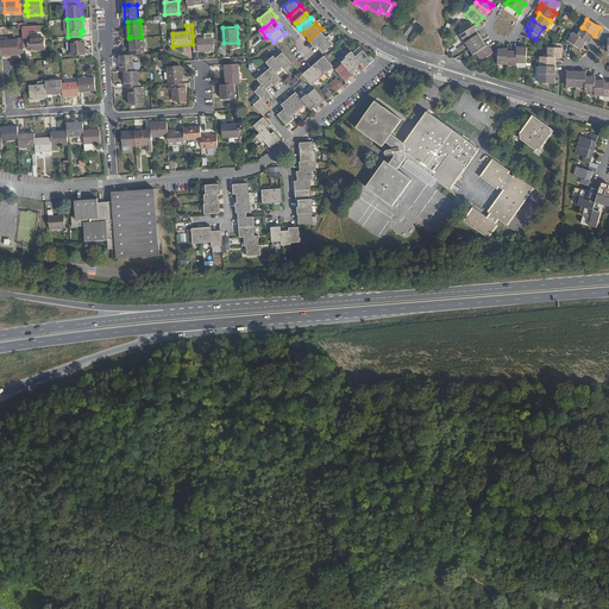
[(466,43),(479,35),(473,26),(460,35),(466,43)]
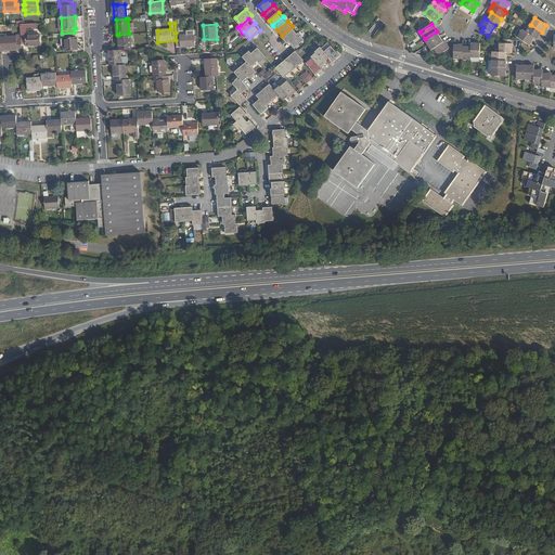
[(539,37),(542,33),(531,25),(526,33),(534,38),(537,39),(538,37),(539,37)]
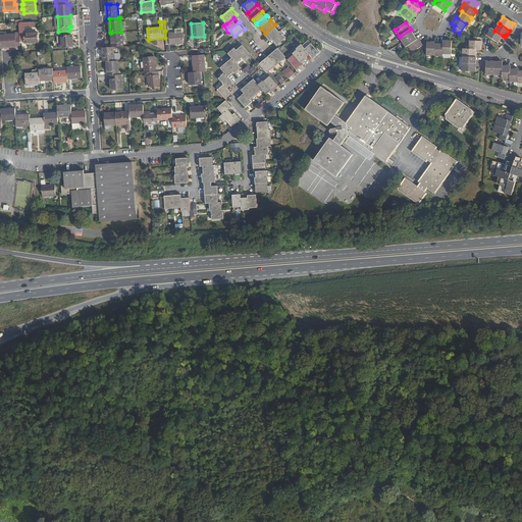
[(272,38),(280,32),(275,24),(265,34),(270,40),(272,38)]
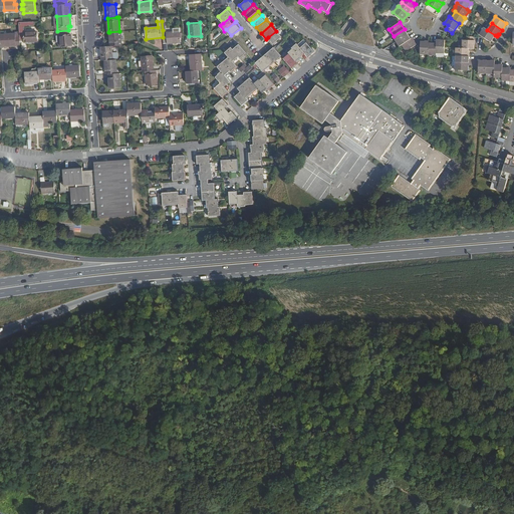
[(490,42),(495,35),(487,30),(484,28),(480,34),(490,42)]
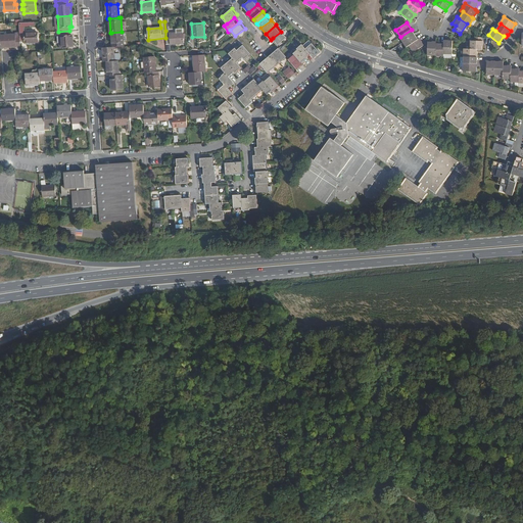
[(39,45),(38,34),(26,35),(25,30),(20,30),(20,35),(20,41),(26,40),(26,45),(39,45)]
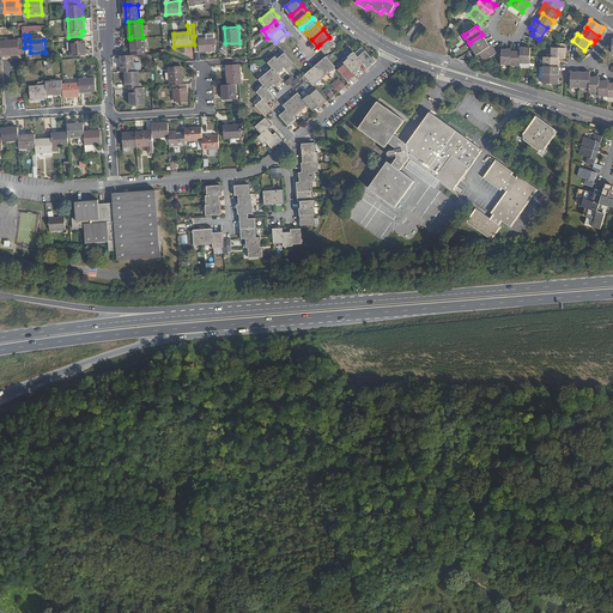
[(211,50),(210,37),(198,38),(198,35),(194,36),(194,44),(195,52),(211,50)]
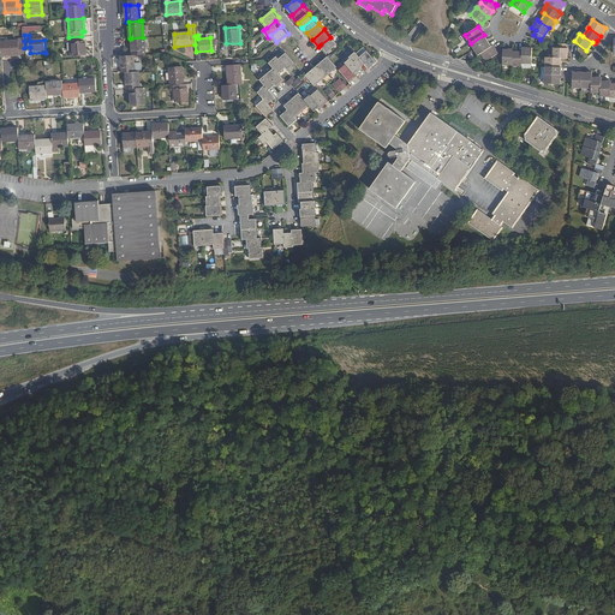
[(475,48),(487,41),(484,35),(471,43),(475,48)]
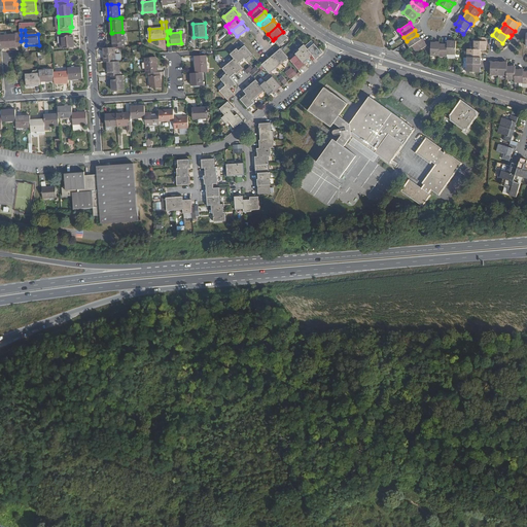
[(74,46),(73,35),(70,35),(70,31),(59,32),(60,47),(74,46)]
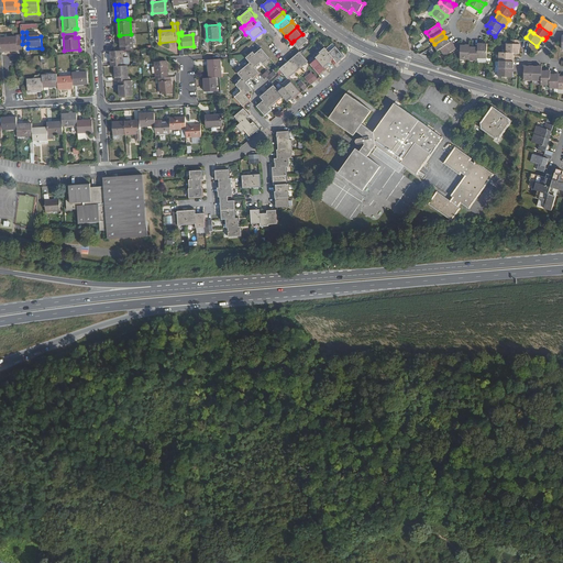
[(299,47),(309,40),(304,33),(302,34),(294,41),(299,47)]
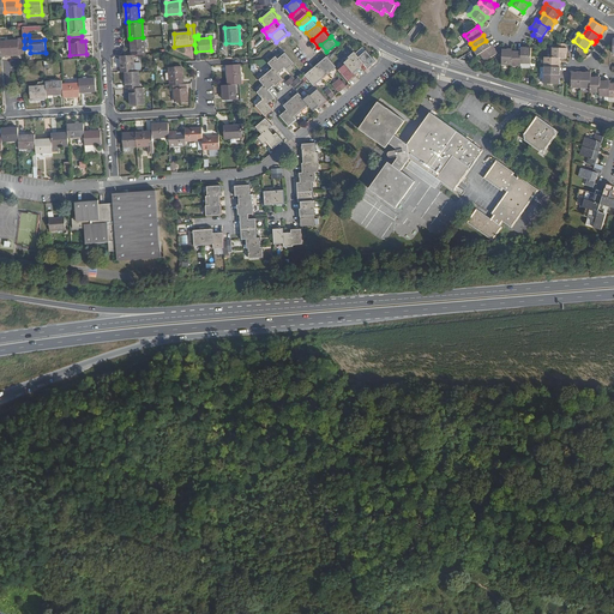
[(145,54),(144,37),(143,37),(131,38),(132,54),(133,54),(145,54)]
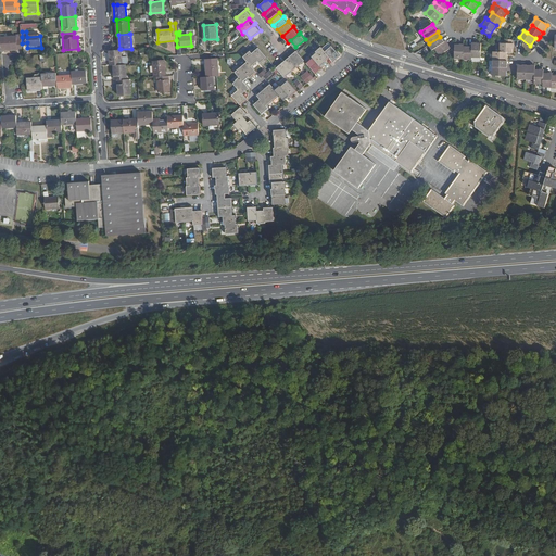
[(22,43),(22,37),(0,38),(0,39),(0,47),(0,50),(22,49),(22,43)]
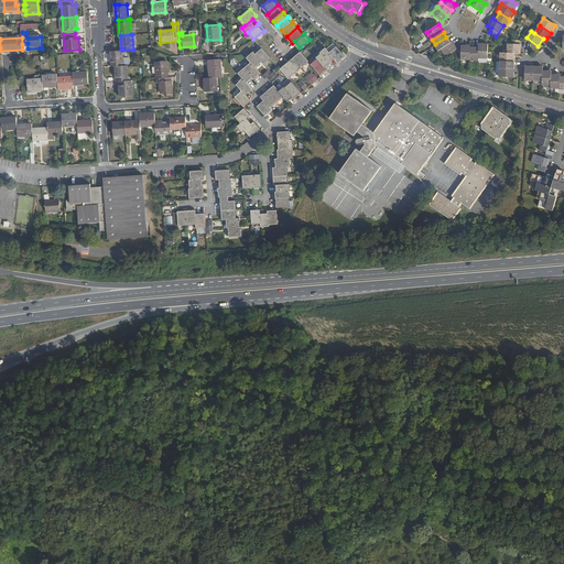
[(442,47),(449,43),(446,38),(435,44),(438,50),(442,47)]
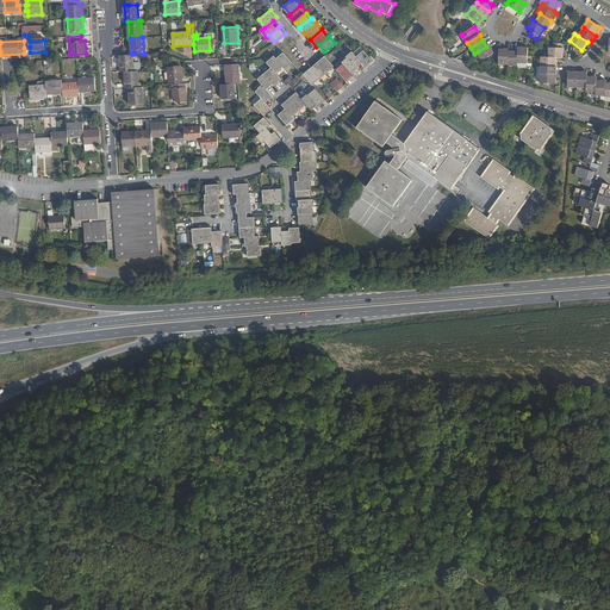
[(562,57),(562,51),(562,43),(554,43),(554,48),(549,48),(548,56),(556,57),(562,57)]
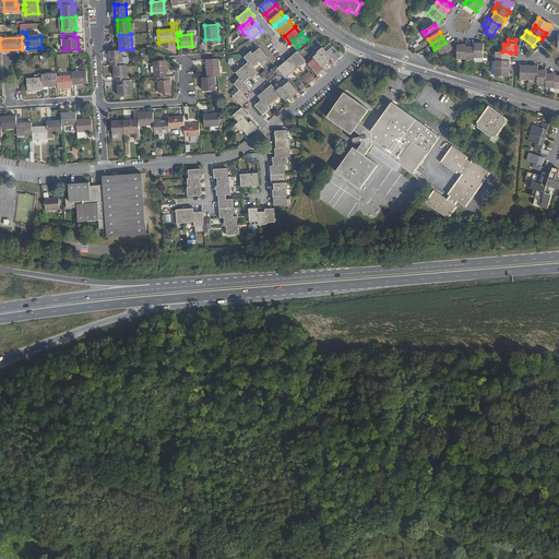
[(442,55),(453,48),(449,40),(445,43),(438,47),(442,55)]
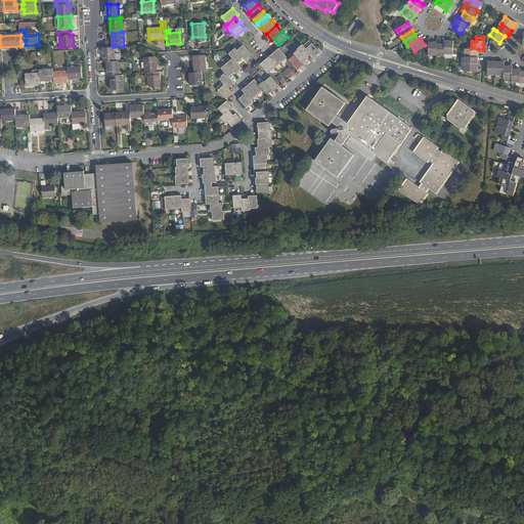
[(453,55),(454,41),(445,41),(445,44),(445,54),(453,55)]
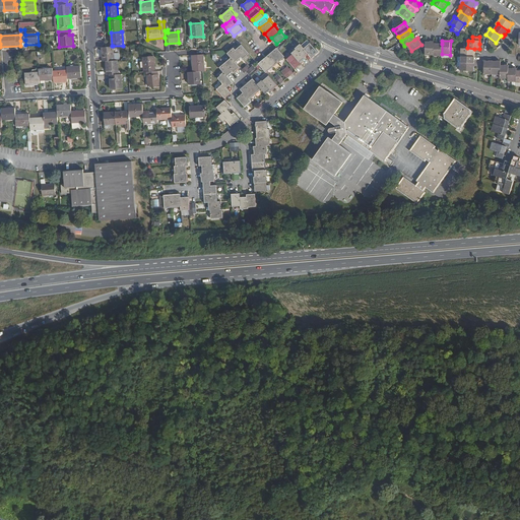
[(318,51),(311,42),(305,48),(309,53),(312,56),(318,51)]
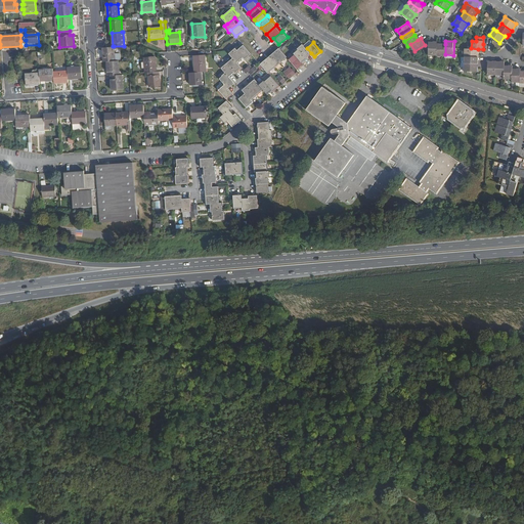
[(437,55),(437,44),(437,42),(429,42),(429,55),(437,55)]
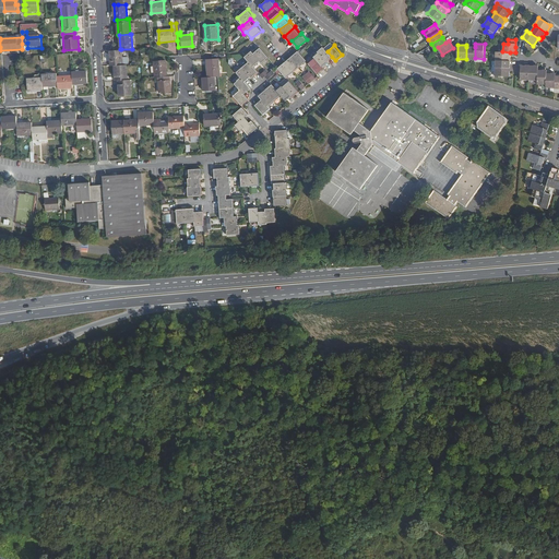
[(332,57),(328,51),(323,46),(319,50),(320,51),(328,61),(332,57)]
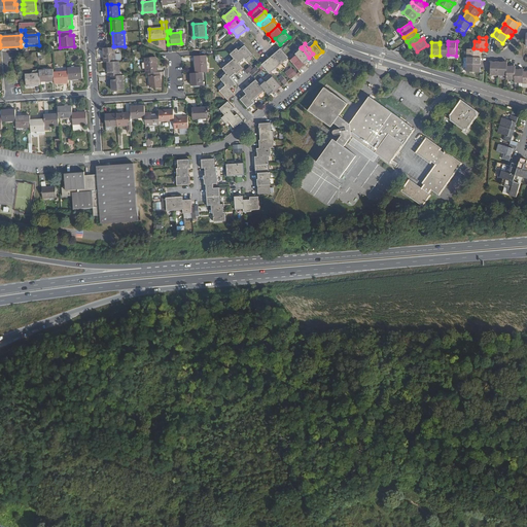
[(253,54),(245,44),(239,49),(245,57),(247,59),(253,54)]
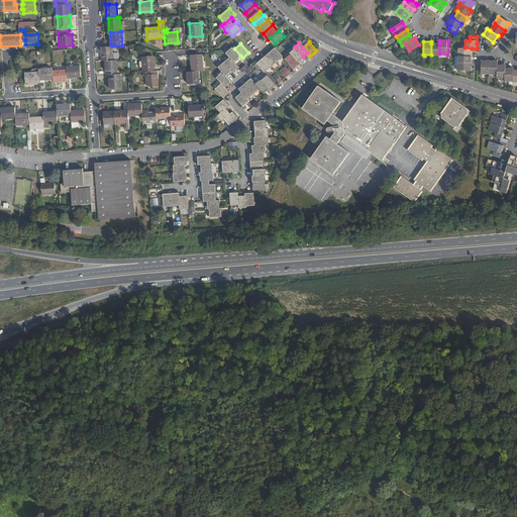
[(439,54),(439,43),(431,43),(431,55),(439,56),(439,54)]
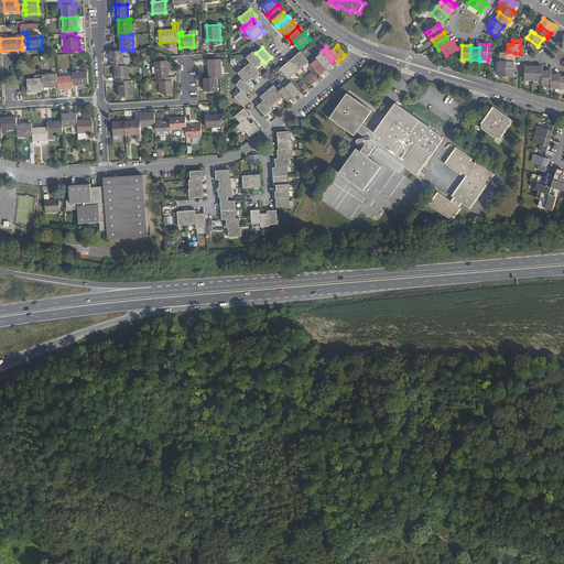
[(123,65),(122,50),(121,50),(110,51),(111,66),(116,66),(123,65)]
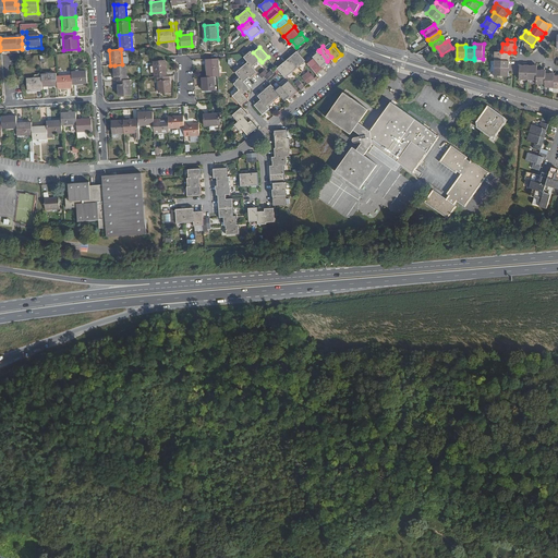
[(259,60),(253,52),(252,50),(245,56),(250,61),(254,65),(259,60)]
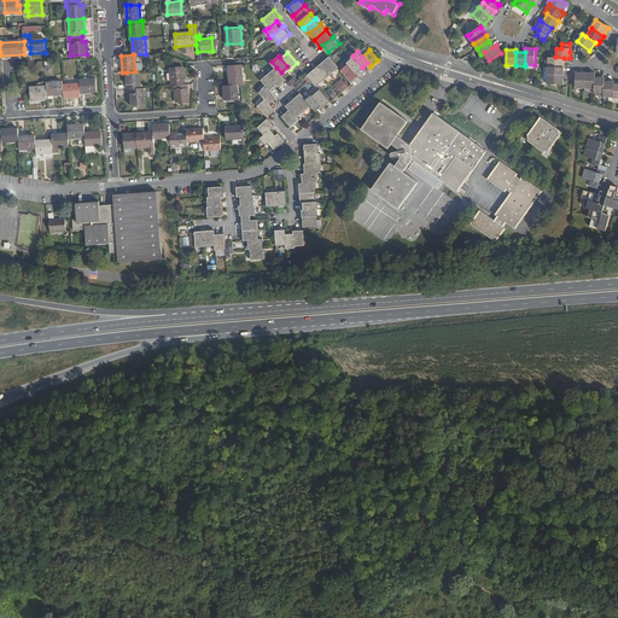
[(339,66),(332,58),(330,56),(322,62),(332,73),(339,66)]
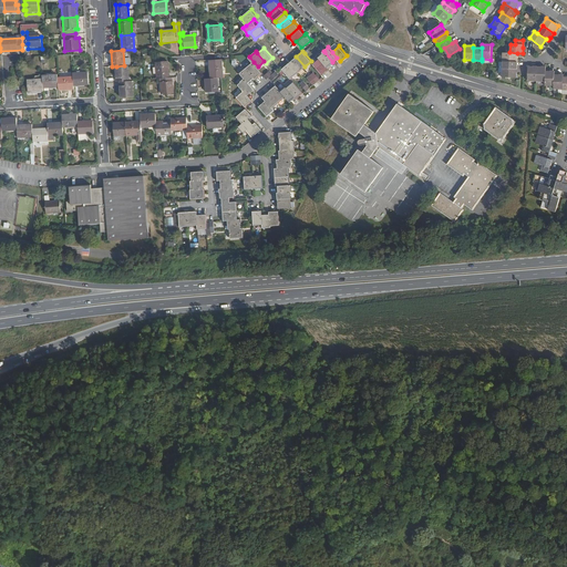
[(332,62),(325,52),(319,57),(320,58),(328,66),(330,65),(332,62)]
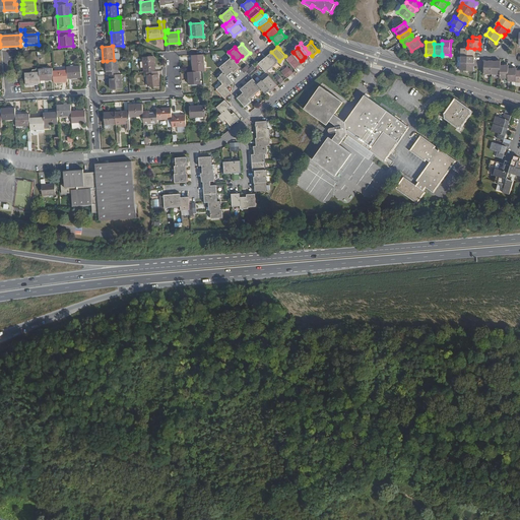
[(475,56),(475,53),(474,53),(474,49),(467,48),(461,48),(461,56),(474,56),(475,56)]
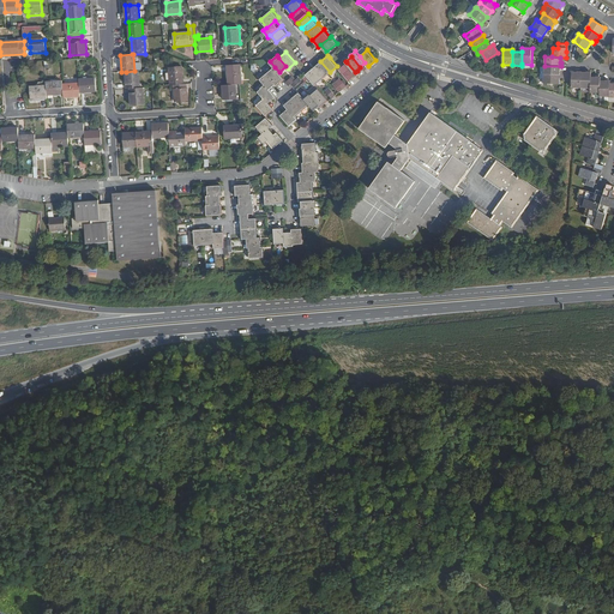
[(330,72),(320,61),(313,67),(323,78),(330,72)]
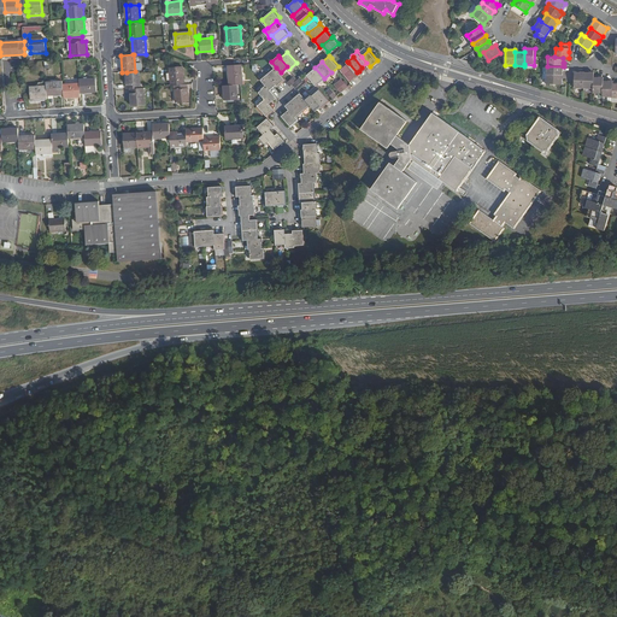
[(357,72),(348,63),(341,70),(351,81),(358,75),(357,72)]
